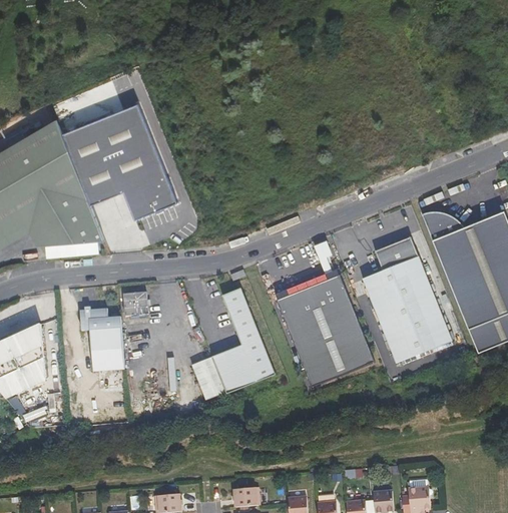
[(138,107),(62,138),(91,209),(123,196),(135,223),(178,206),(138,107)]
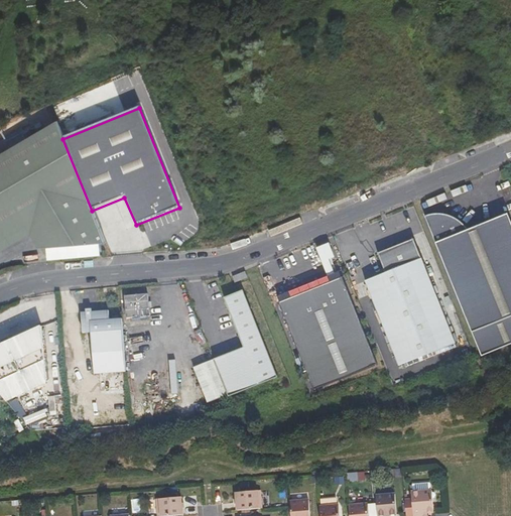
[(56,124),(0,156),(0,234),(22,222),(31,236),(39,250),(104,240),(56,124)]
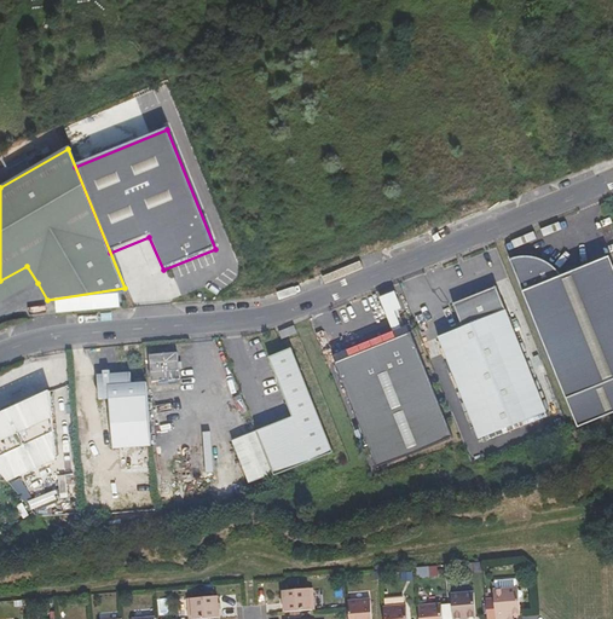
[(612,261),(565,281),(561,273),(556,267),(550,262),(545,260),(539,258),(533,256),(527,255),(521,256),(513,258),(578,427),(612,412),(612,261)]
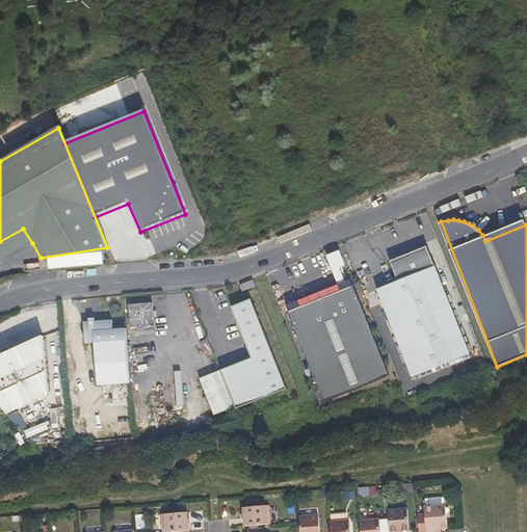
[(23,229),(0,241),(0,262),(32,243),(23,229)]
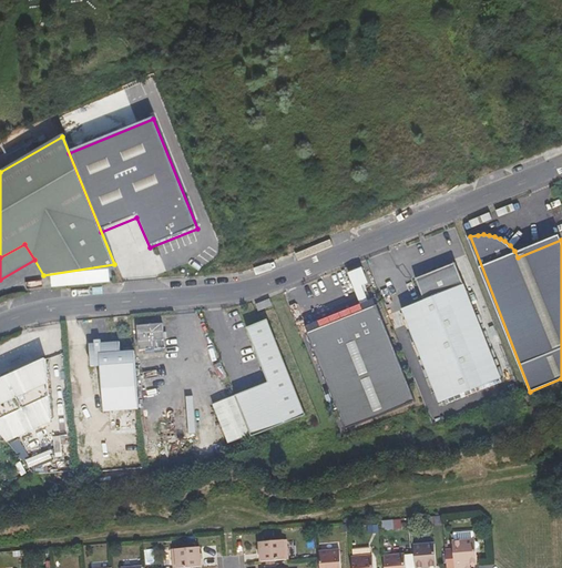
[(414,335),(442,401),(501,377),(472,301),(469,294),(458,263),(411,279),(420,300),(401,308),(410,327),(414,335)]
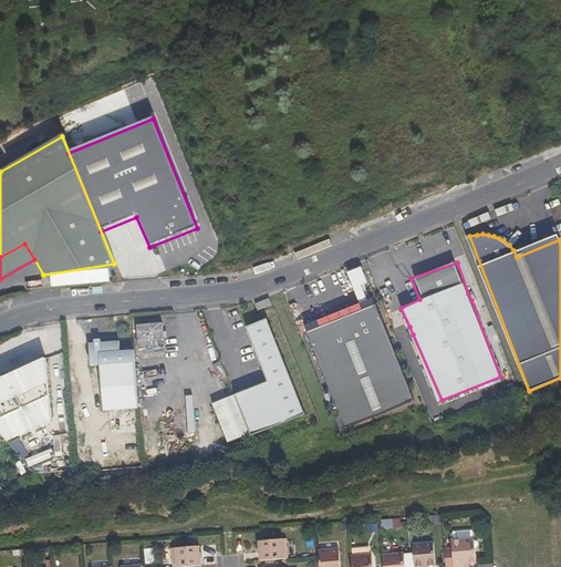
[(269,303),(267,298),(253,303),(256,309),(269,303)]
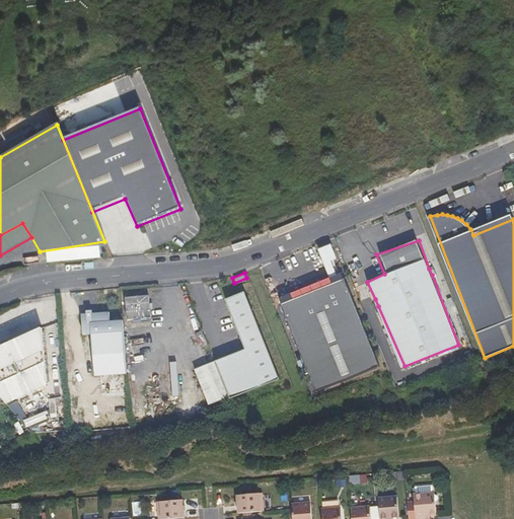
[(379,366),(343,278),(340,279),(340,296),(342,310),(346,329),(350,343),(355,356),(361,368),(363,372),(379,366)]
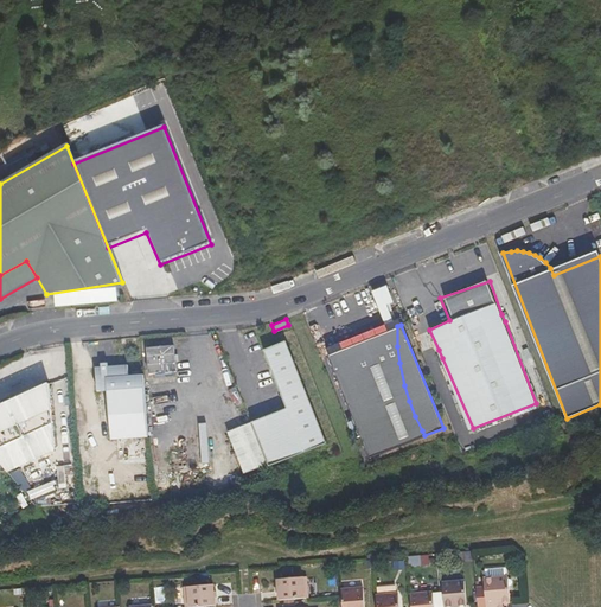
[(369,458),(424,435),(422,430),(415,416),(409,401),(404,385),(400,363),(397,346),(397,326),(326,355),(369,458)]
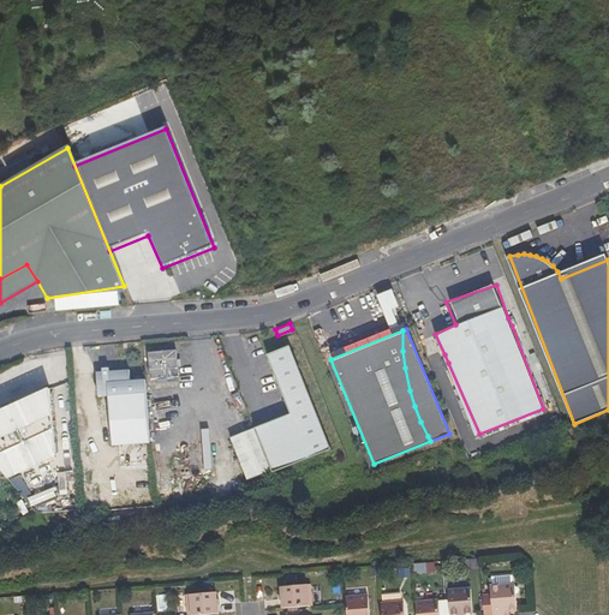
[(330,449),(290,346),(267,354),(291,413),(254,428),(269,466),(272,472),(330,449)]
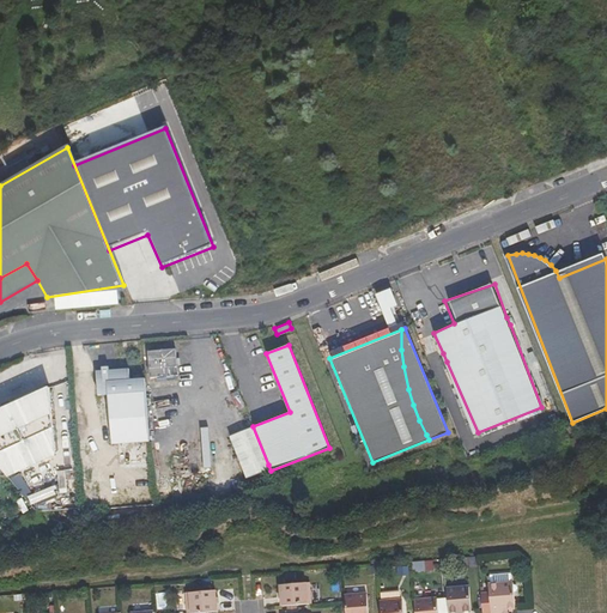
[(176,374),(174,347),(146,350),(149,376),(153,376),(175,374),(176,374)]
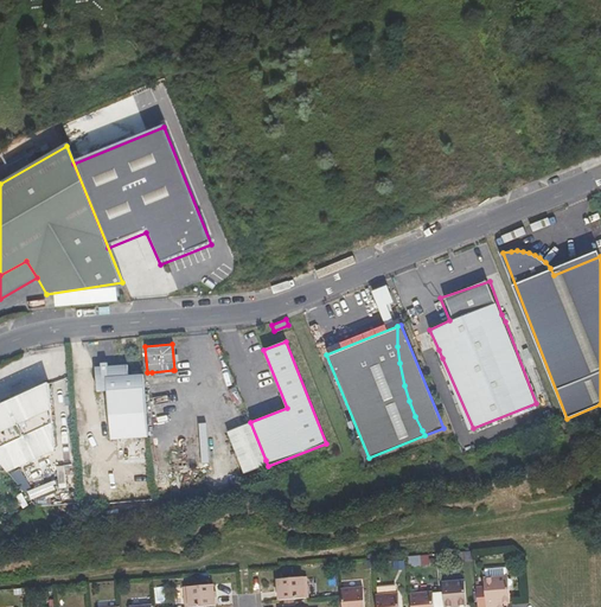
[(108,365),(109,369),(107,369),(107,365),(107,363),(100,363),(100,366),(94,366),(95,390),(106,390),(109,439),(147,435),(142,374),(127,375),(126,364),(108,365)]
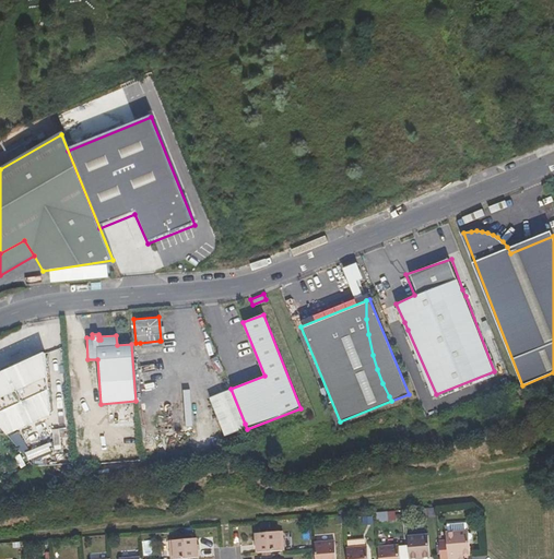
[(54,353),(56,364),(67,361),(65,351),(54,353)]
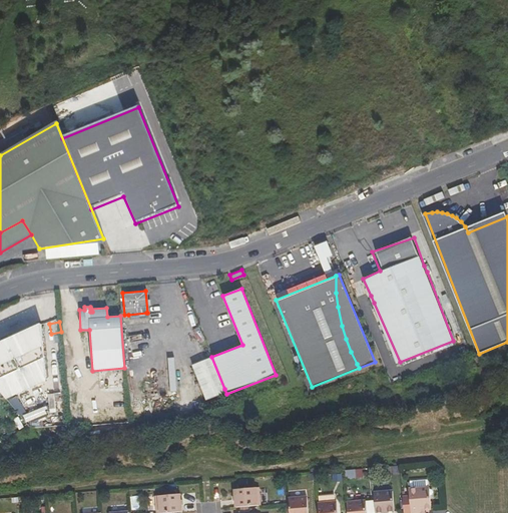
[(0,391),(6,399),(45,380),(41,323),(10,338),(9,335),(2,338),(3,341),(0,342),(0,391)]
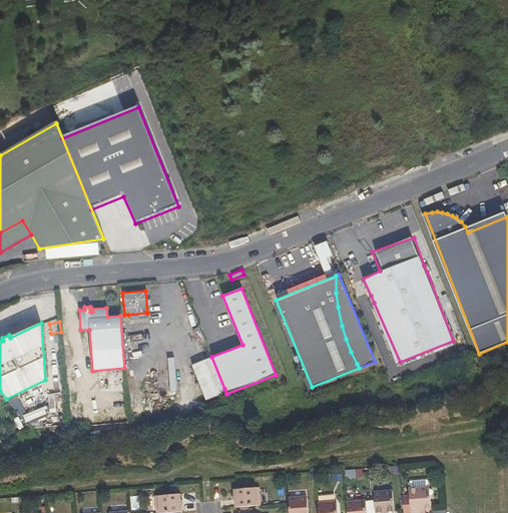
[(211,357),(210,355),(189,363),(202,397),(224,389),(211,357)]
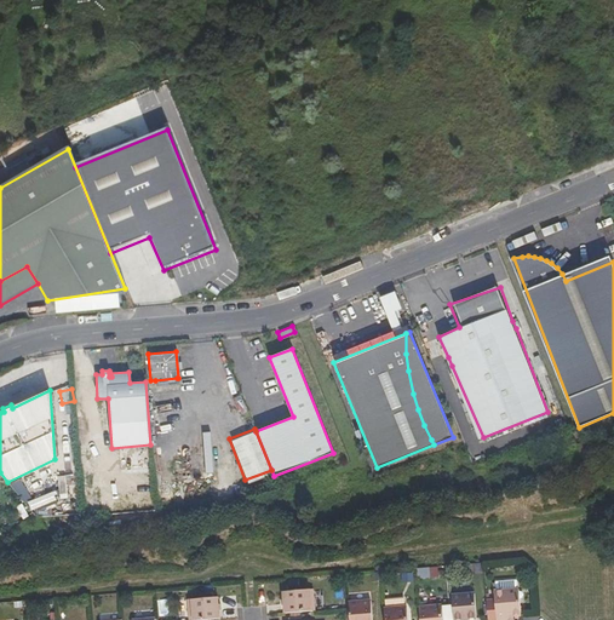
[(41,506),(66,497),(63,488),(38,498),(41,506)]
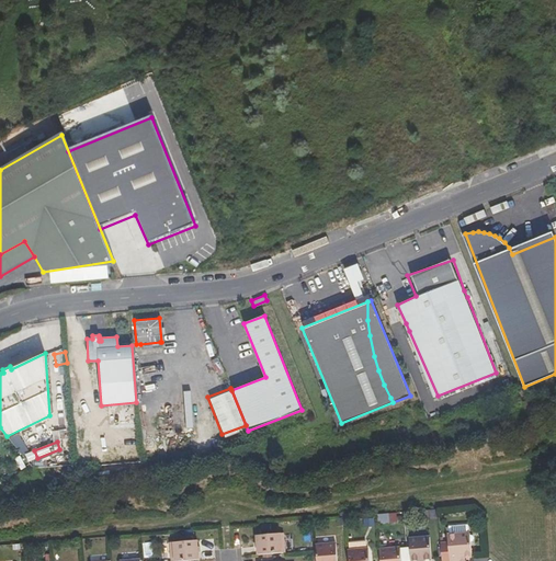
[(404,513),(384,515),(384,524),(405,522),(404,513)]
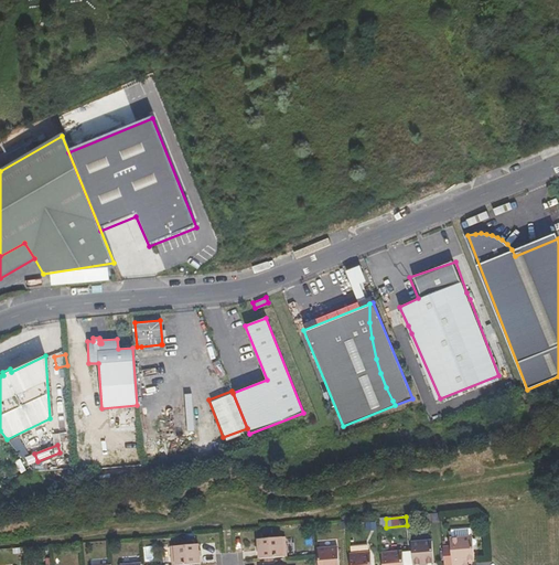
[(451,563),(460,563),(461,558),(465,557),(473,558),(472,535),(471,535),(471,528),(450,528),(451,563)]
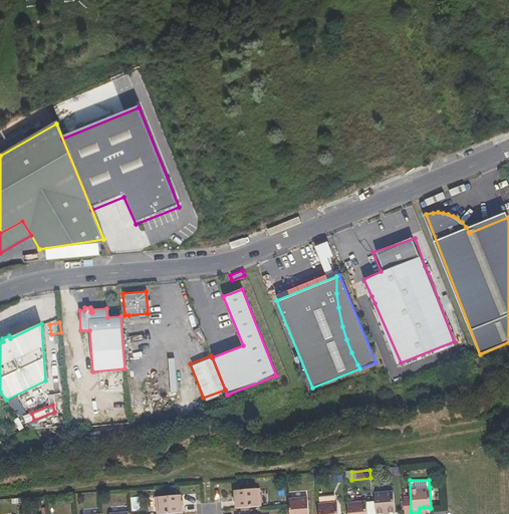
[(261,503),(260,487),(233,489),(234,505),(261,503)]
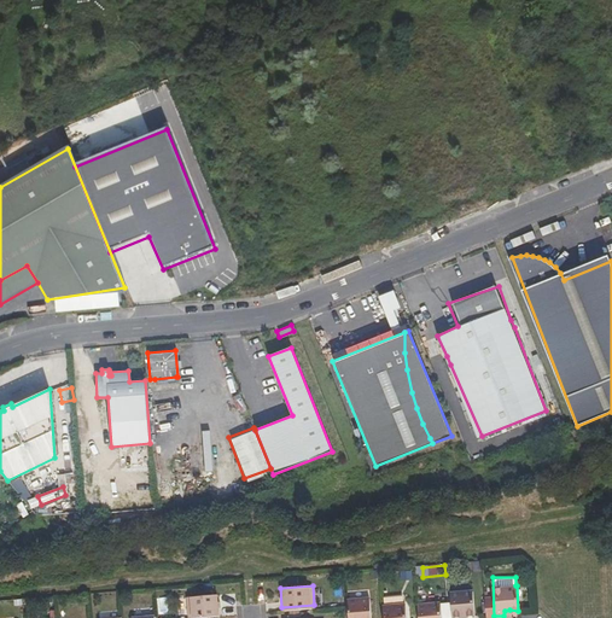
[(472,613),(471,589),(450,590),(452,617),(456,617),(462,613),(466,613),(472,613)]
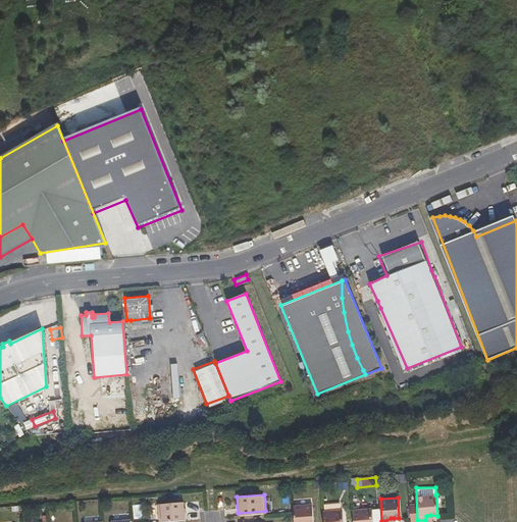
[(185,518),(183,501),(157,503),(158,520),(185,518)]
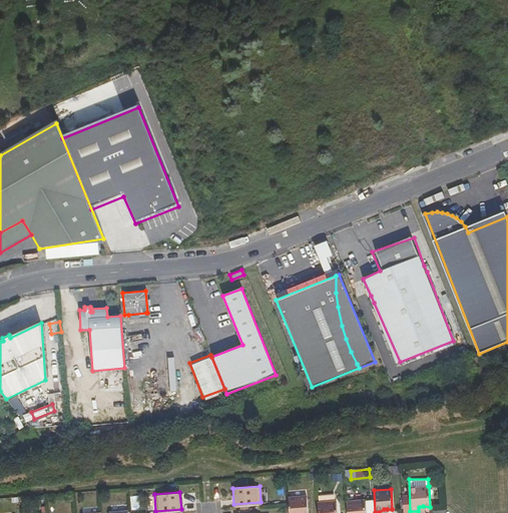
[(307,512),(306,494),(288,495),(289,512),(307,512)]
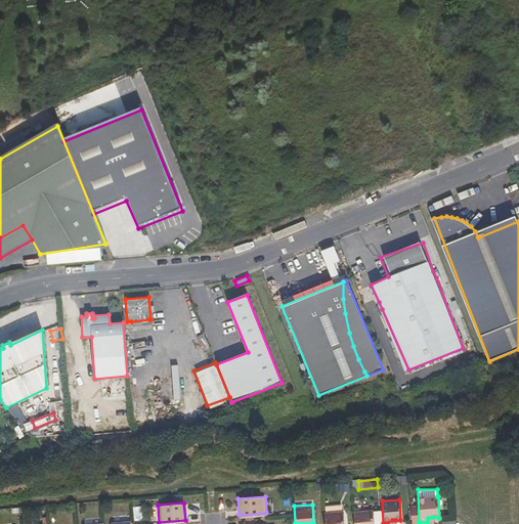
[(373,523),(373,509),(354,510),(354,523),(373,523)]
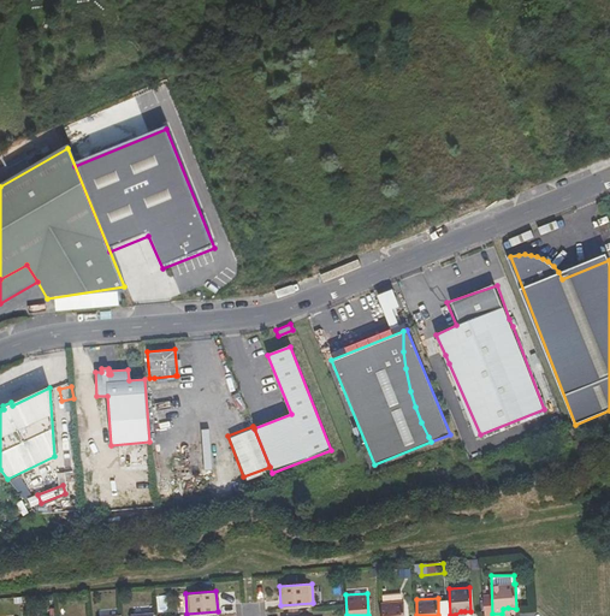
[(403,615),(403,599),(380,600),(382,615),(403,615)]
